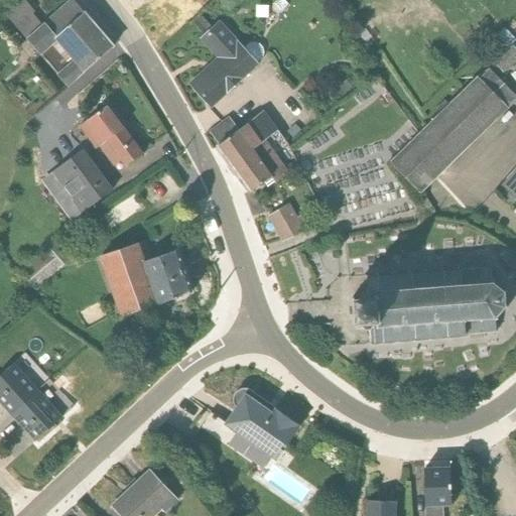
[(24,0),(23,0),(6,16),(67,87),(114,48),(73,0),(42,26),(32,15),(36,13),(24,0)]
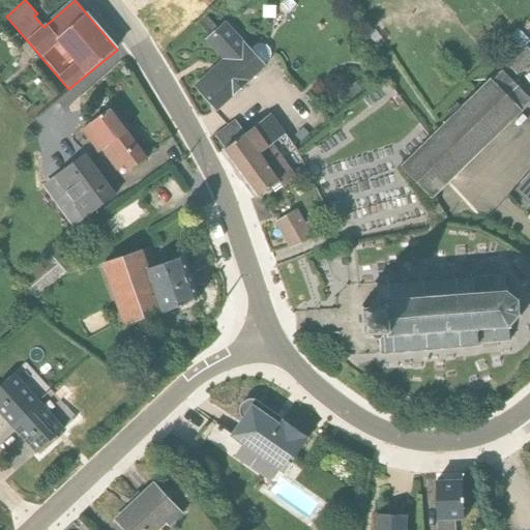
[(223,62),(195,87),(216,110),(265,65),(264,64),(269,60),(270,55),(269,50),(265,46),(260,43),(255,46),(251,50),(225,22),(204,41),(223,62)]
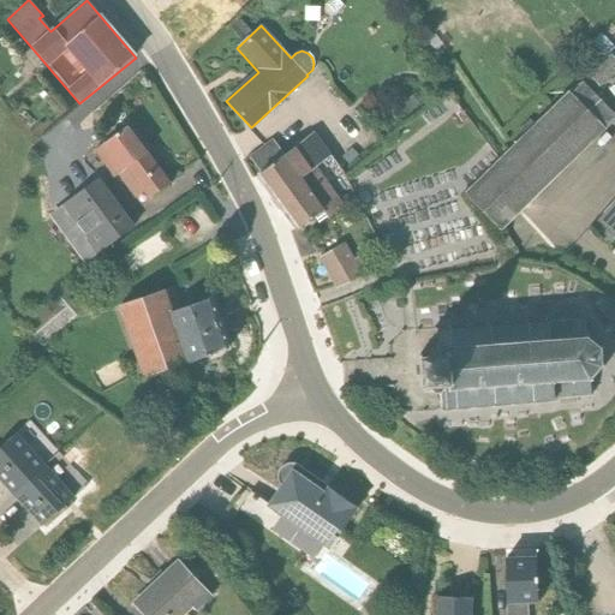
[(605,59),(614,49),(614,48),(601,34),(590,43),(605,59)]
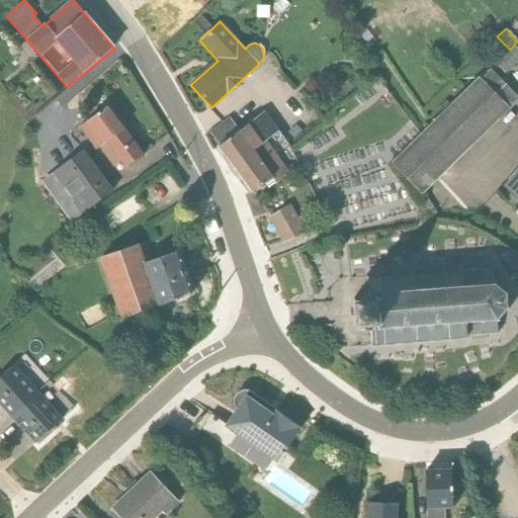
[(517,41),(510,50),(495,64),(505,74),(517,60),(517,41)]
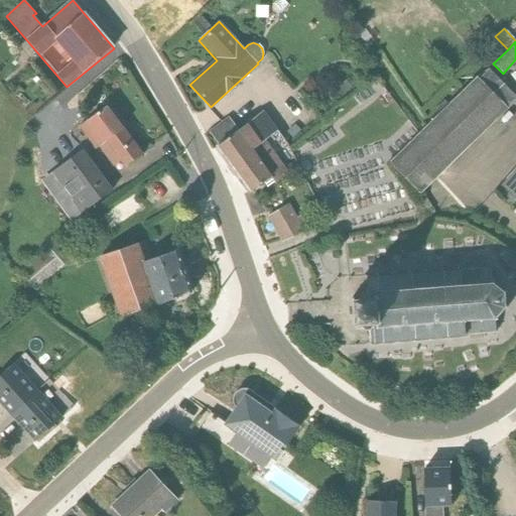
[(437,117),(389,162),(420,194),(508,109),(507,108),(515,98),(515,97),(489,69),(448,106),(443,101),(432,112),(437,117)]
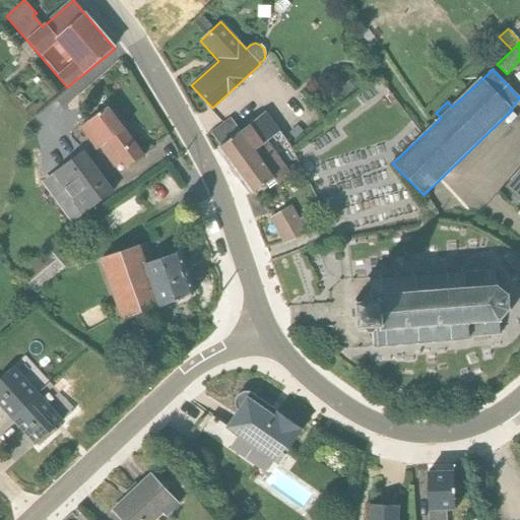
[(107,143),(121,164),(125,169),(142,156),(107,108),(79,128),(95,151),(100,148),(107,143)]
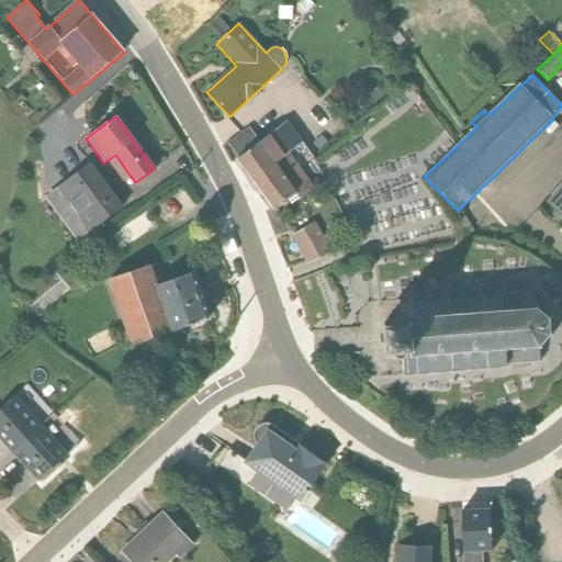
[(284,156),(289,153),(302,142),(287,122),(269,135),(284,156)]
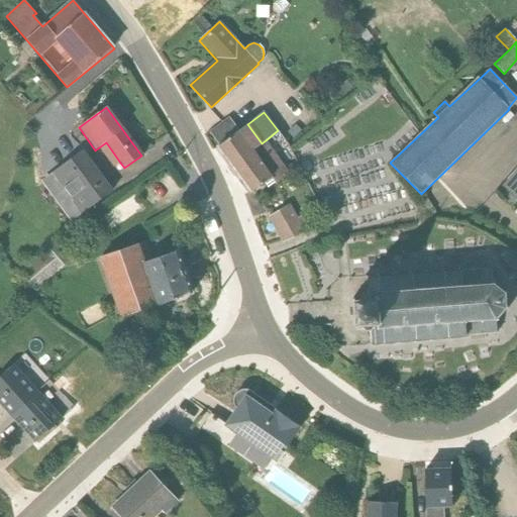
[(218,145),(238,131),(229,119),(210,133),(218,145)]
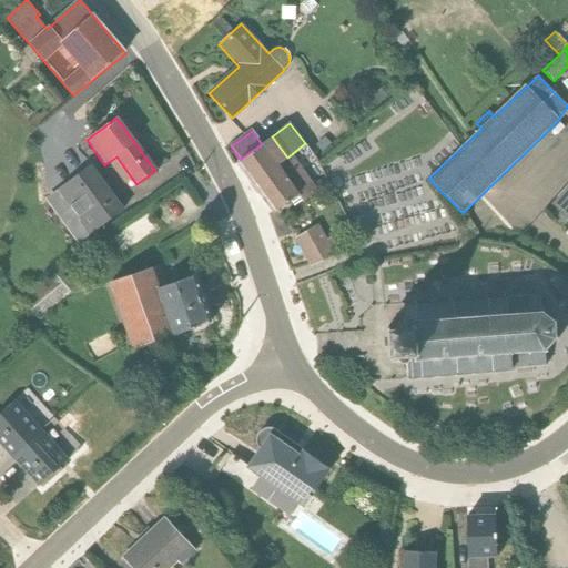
[(262,144),(240,160),(239,161),(275,211),(290,201),(294,206),(302,201),(303,203),(318,191),(292,154),(287,158),(272,137),(262,144)]
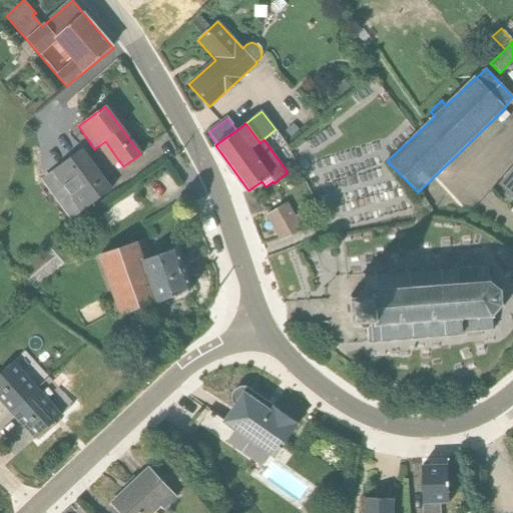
[(82,149),(50,173),(72,201),(68,204),(77,215),(111,189),(82,149)]
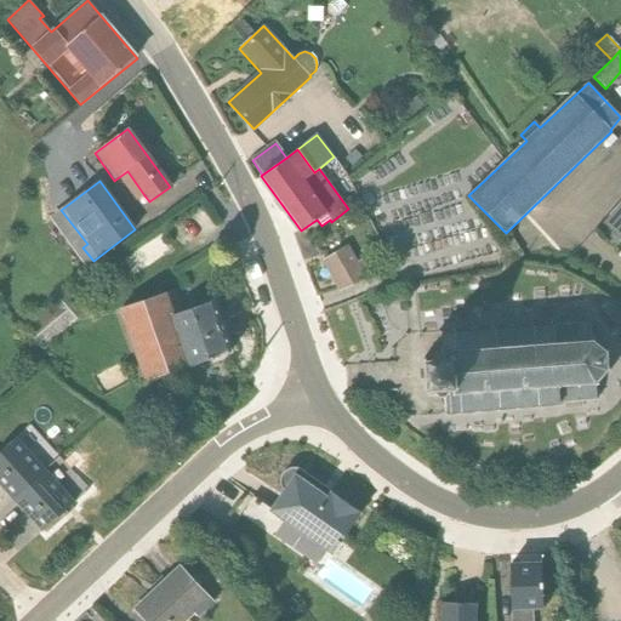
[(620,204),(603,226),(620,240),(620,204)]
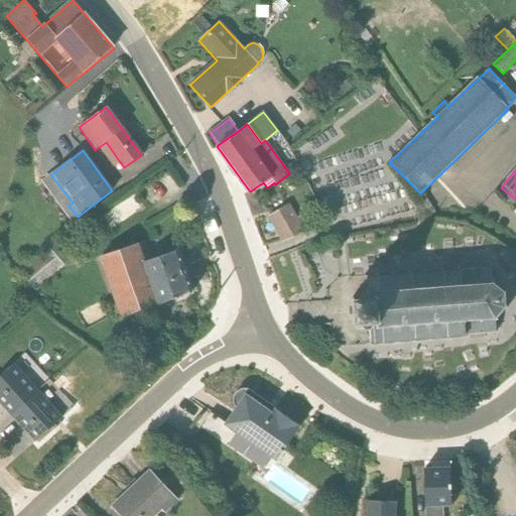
[(289,204),(268,216),(281,239),(280,240),(282,243),(305,232),(303,229),(313,224),(306,212),(296,218),(289,204)]
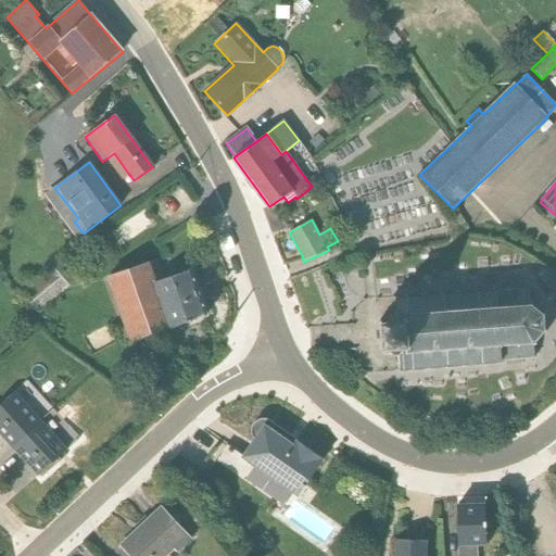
[(62,262),(23,295),(37,313),(77,278),(62,262)]
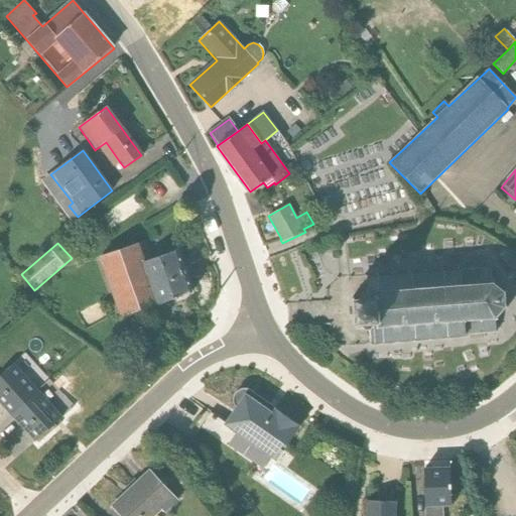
[(139,243),(101,257),(122,316),(157,304),(192,292),(177,250),(147,260),(139,243)]
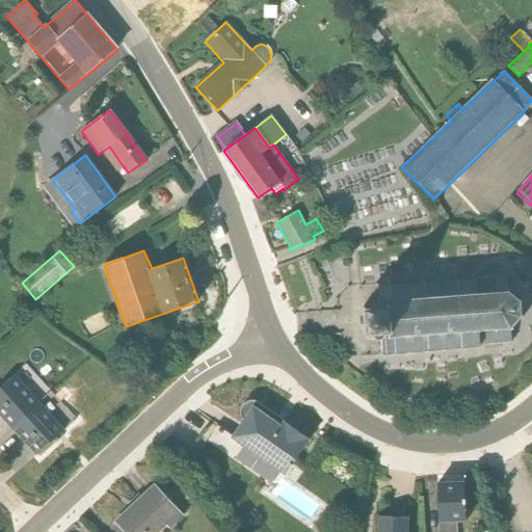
[(364,306),(362,308),(365,311),(366,330),(363,334),(366,336),(369,333),(373,333),(373,336),(376,339),(380,339),(380,352),(378,354),(380,355),(383,352),(392,352),(392,355),(395,354),(394,351),(408,351),(408,353),(410,353),(410,350),(426,349),(425,352),(427,352),(427,349),(442,348),(442,351),(444,351),(444,348),(458,347),(458,349),(460,349),(460,346),(475,345),(475,348),(478,348),(477,345),(479,345),(510,343),(509,330),(512,328),(510,326),(520,317),(522,318),(523,316),(520,314),(519,302),(522,300),(521,298),(519,299),(509,289),(510,287),(508,285),(507,273),(470,276),(470,274),(467,274),(467,277),(453,278),(453,275),(450,275),(451,278),(436,280),(436,276),(433,276),(433,280),(420,281),(420,278),(417,278),(417,282),(403,283),(403,280),(401,280),(401,283),(387,284),(387,281),(383,281),(383,285),(377,285),(375,283),(373,285),(376,288),(377,301),(374,301),(371,304),(371,309),(367,309),(364,306)]
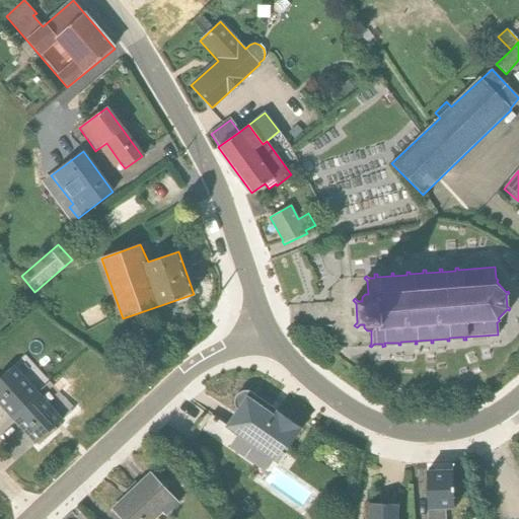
[(99,304),(77,316),(86,332),(107,320),(99,304)]
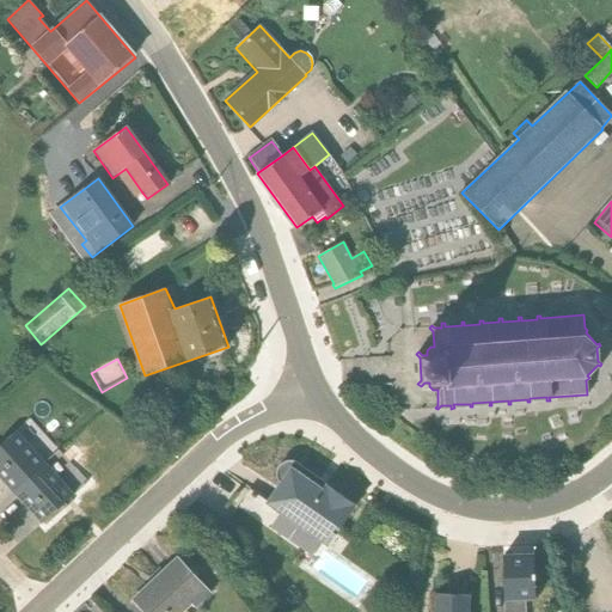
[(29,417),(0,444),(0,477),(13,491),(59,451),(29,417)]
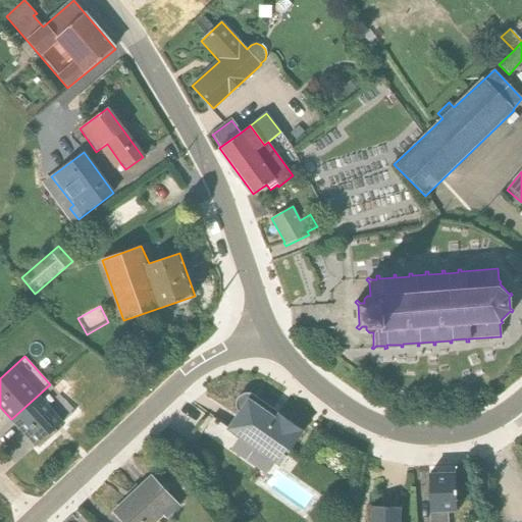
[(75,411),(50,384),(11,419),(36,448),(75,411)]
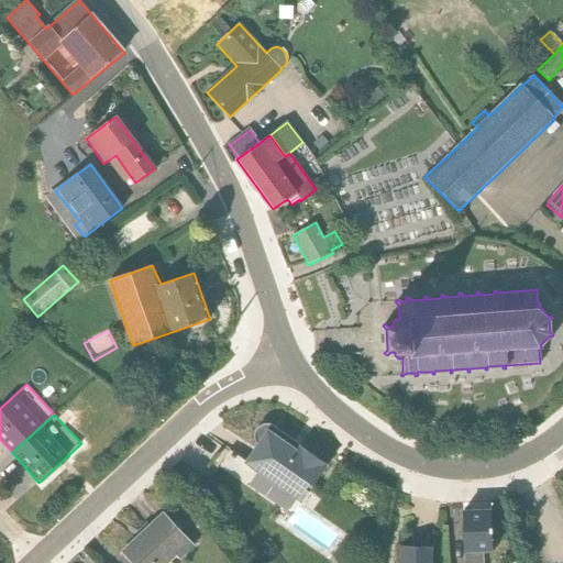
[(256,446),(244,463),(301,504),(327,466),(299,446),(297,451),(279,438),(279,433),(276,428),(272,424),(266,423),(261,424),(256,429),(253,434),(253,440),(255,444),(256,446)]
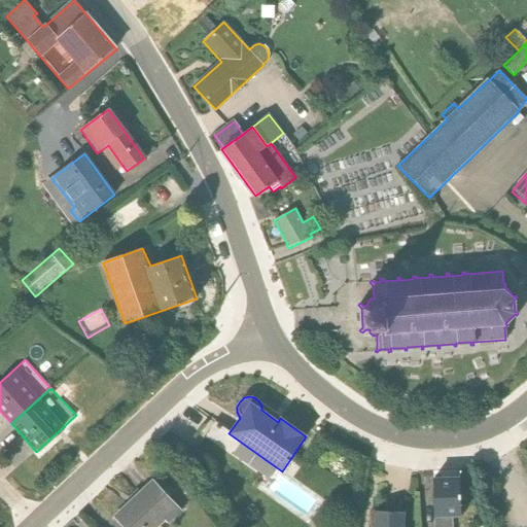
[(458,479),(433,480),(434,526),(452,526),(452,518),(459,518),(458,479)]
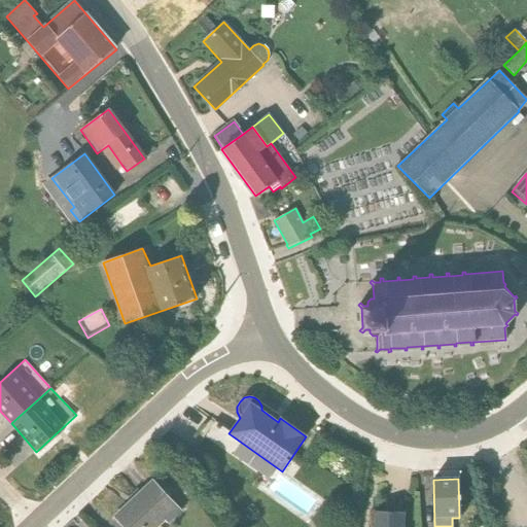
[(153,481),(114,517),(124,526),(157,526),(165,521),(169,524),(182,512),(153,481)]
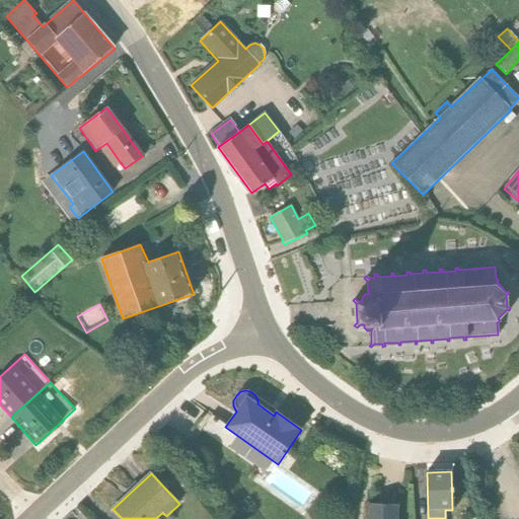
[(395,518),(396,506),(367,505),(367,518),(395,518)]
